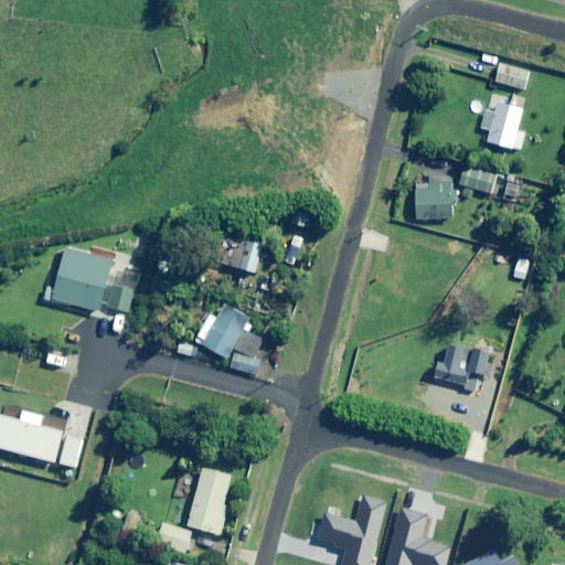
[(530,72),(501,64),(497,82),(524,91),(530,72)]
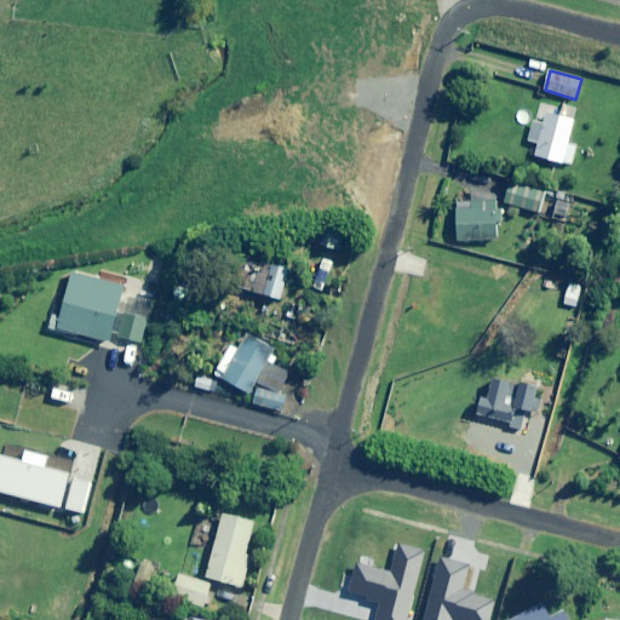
[(574,121),(546,114),(535,156),(573,167),(578,147),(568,144),(574,121)]
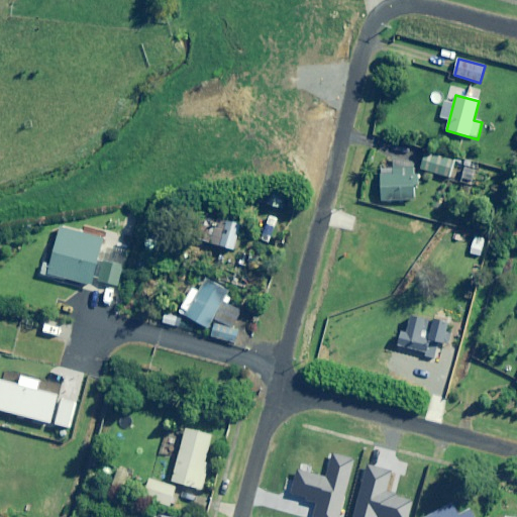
[(393,151),(393,169),(381,169),(381,198),(414,198),(414,185),(421,185),(421,176),(414,176),(414,169),(414,151),(393,151)]
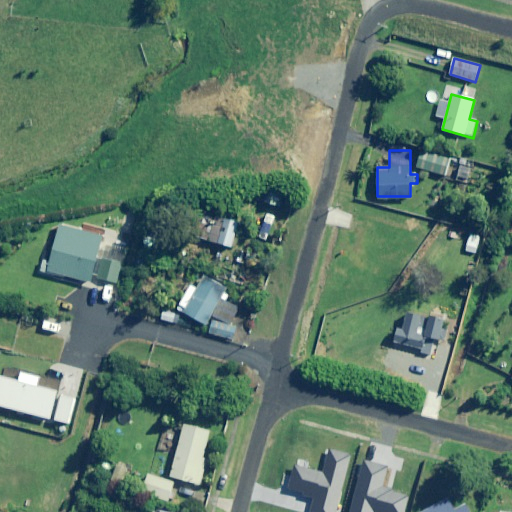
[(416,168),(442,175),(441,181),(469,187),(476,159),(450,152),(449,159),(420,152),(416,168)]
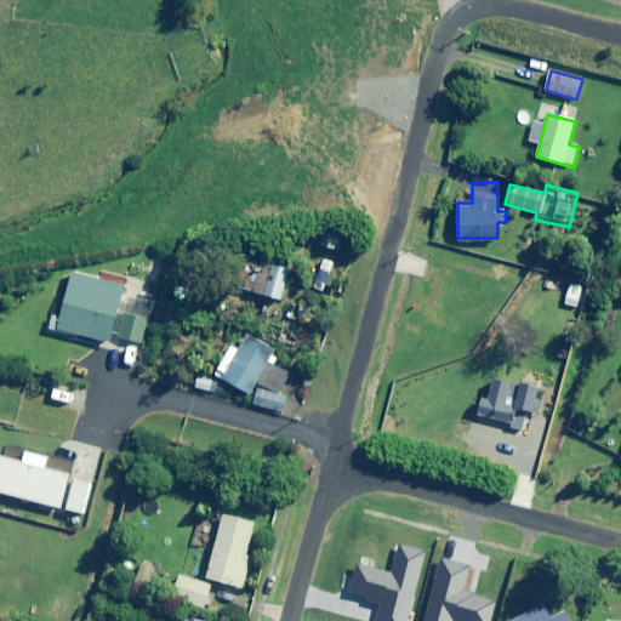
[(340,237),(311,231),(308,244),(336,250),(340,237)]
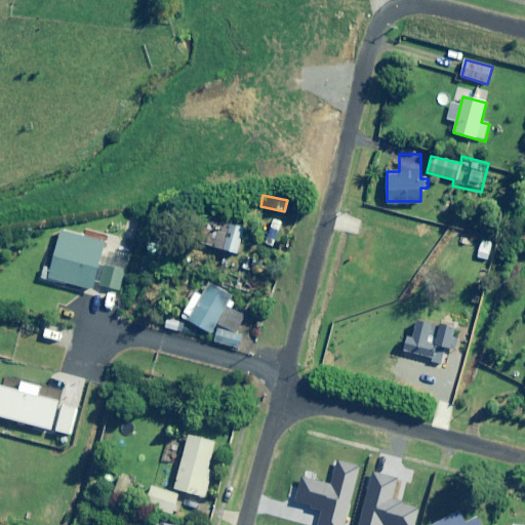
[(244,206),(241,219),(267,227),(270,213),(244,206)]
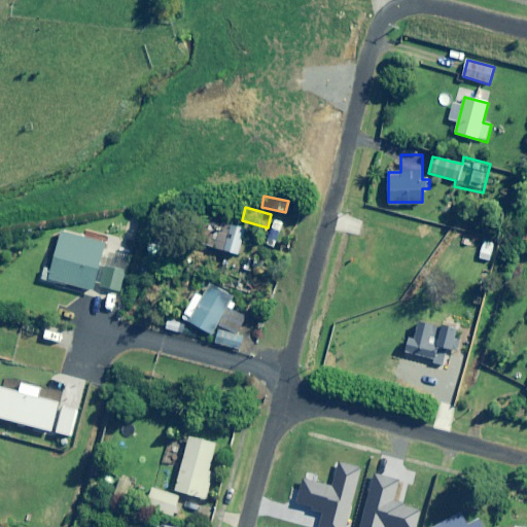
[(245,229),(214,220),(207,246),(239,254),(245,229)]
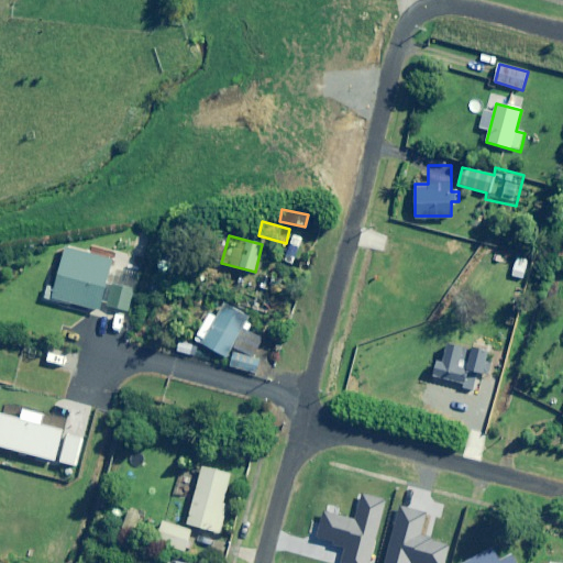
[(44,300),(59,305),(58,308),(97,318),(101,305),(129,312),(136,282),(139,276),(113,268),(116,261),(88,253),(66,247),(55,288),(48,286),(44,300)]
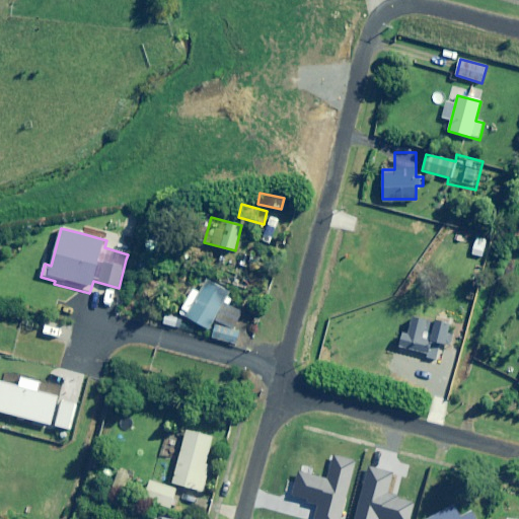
[(194,290),(181,309),(189,313),(187,317),(208,329),(229,293),(207,281),(200,294),(194,290)]
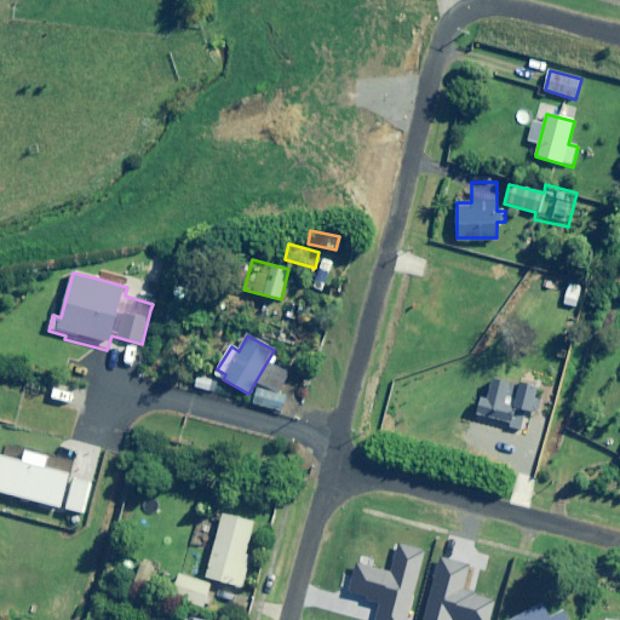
[(527,432),(532,412),(539,414),(543,400),(537,399),(540,383),(523,379),(493,372),(487,397),(481,396),(477,415),(510,424),(509,429),(527,432)]
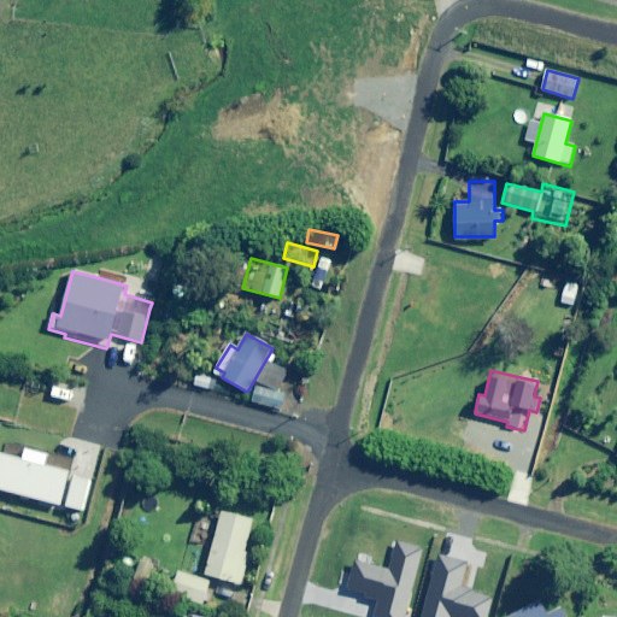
[(212,380),(197,376),(194,386),(210,389),(212,380)]
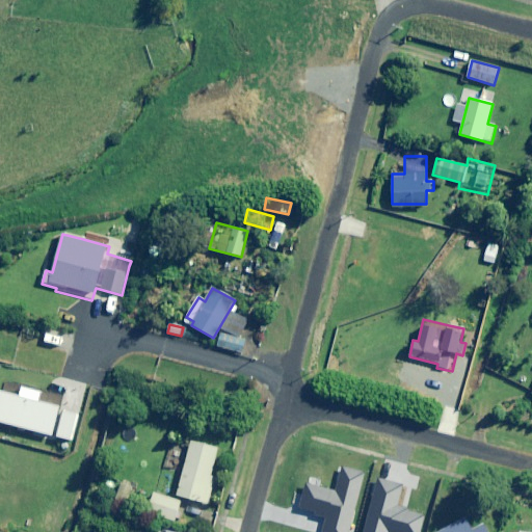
[(244,341),(220,334),(216,346),(240,354),(244,341)]
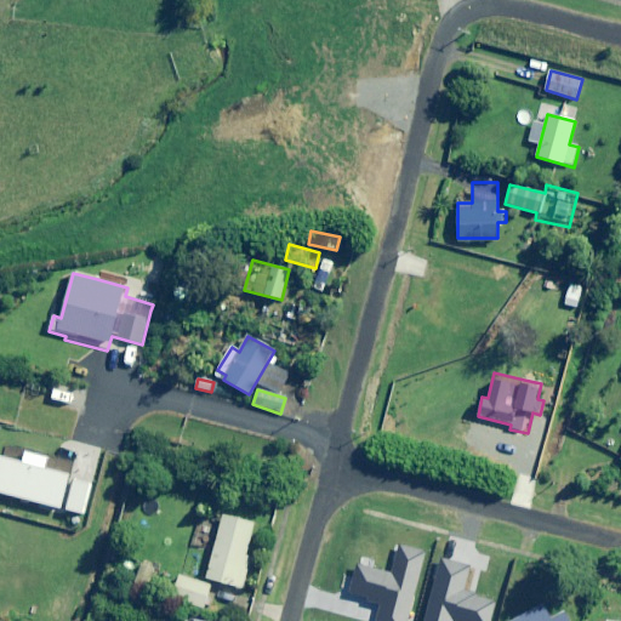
[(256,525),(224,516),(206,579),(241,588),(251,557),(246,556),(256,525)]
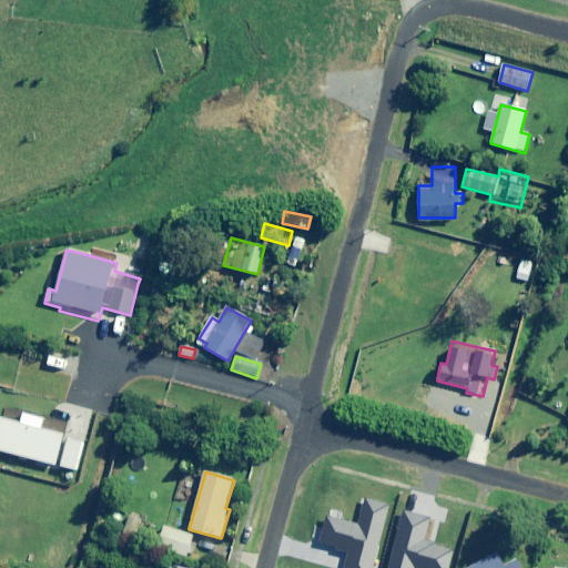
[(142,520),(132,515),(122,534),(132,539),(142,520)]
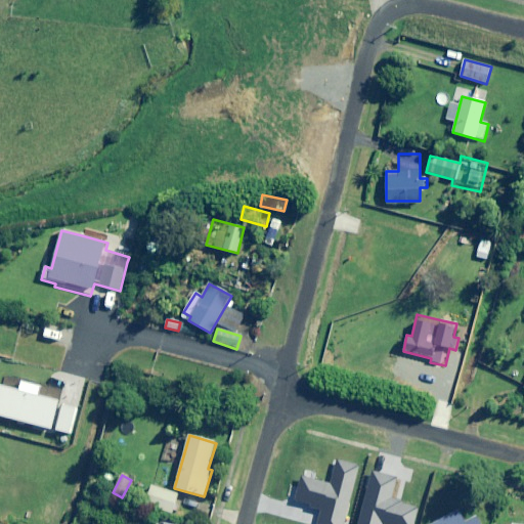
[(370,483),(358,479),(353,492),(342,489),(335,510),(359,518),(370,483)]
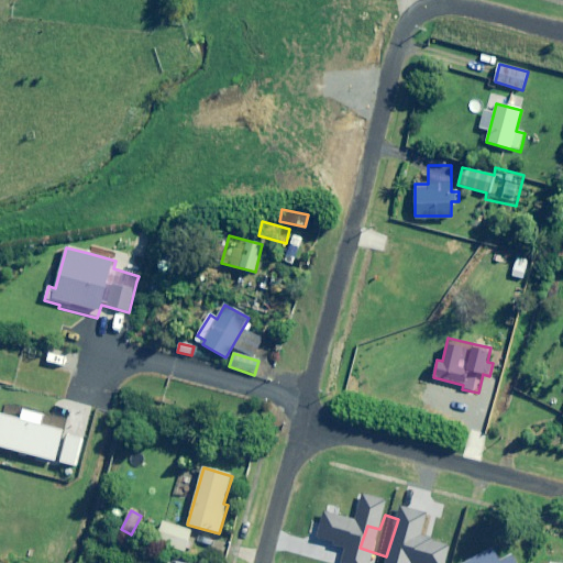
[(191,530),(163,522),(157,544),(185,552),(191,530)]
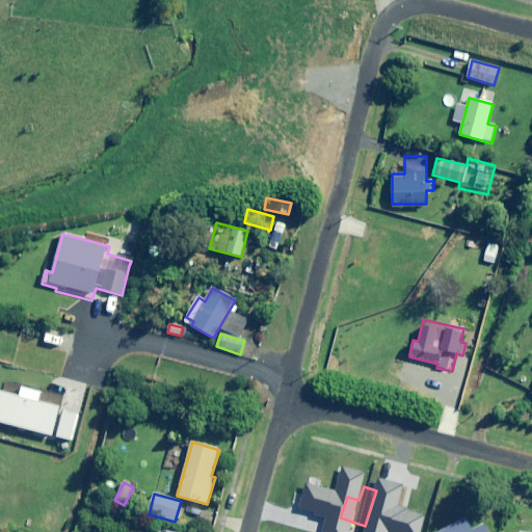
[(489,531),(485,524),(473,530),(468,520),(442,531),(489,531)]
